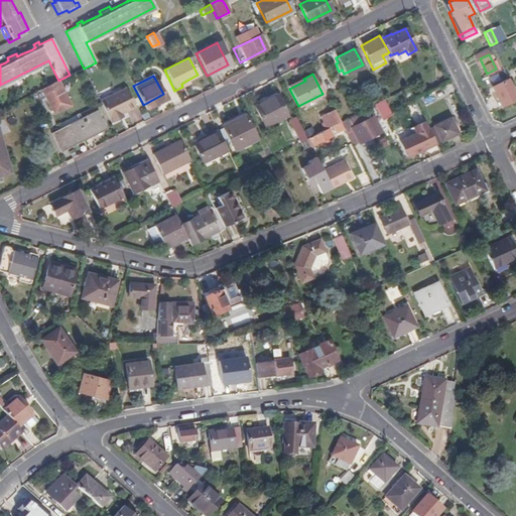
[(502,105),(515,97),(515,94),(507,78),(492,86),(502,105)]
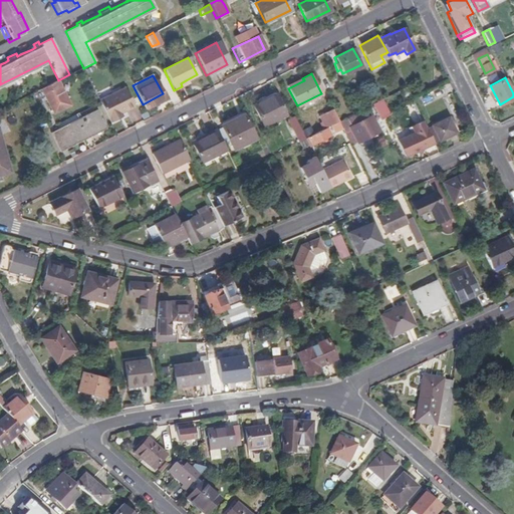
[(287,86),(288,88),(304,80),(302,78),(287,86)]
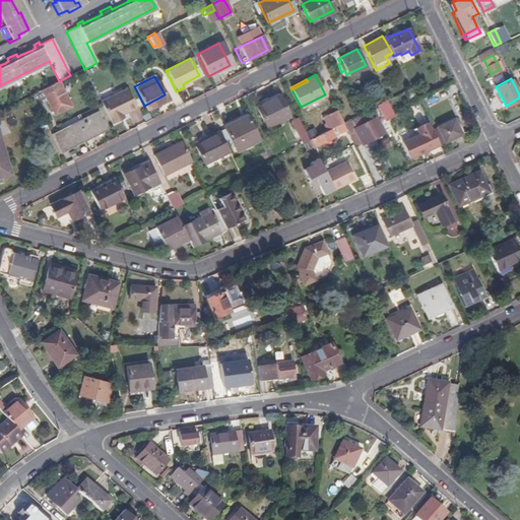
[(60,85),(43,94),(55,119),(72,110),(60,85)]
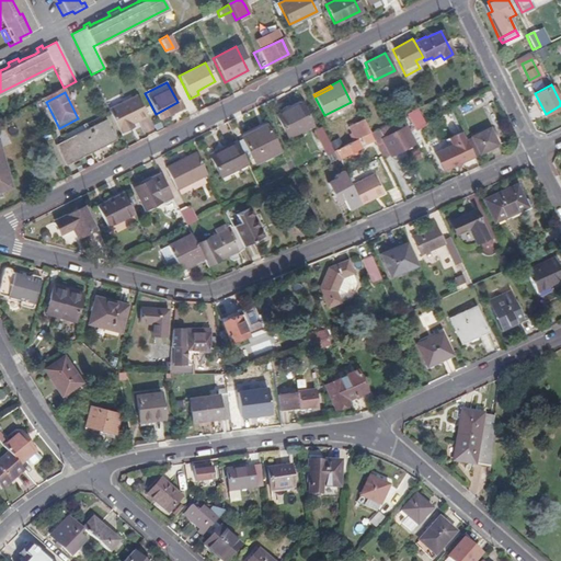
[(107,112),(121,135),(130,128),(128,126),(132,124),(146,116),(135,95),(107,110),(107,112)]
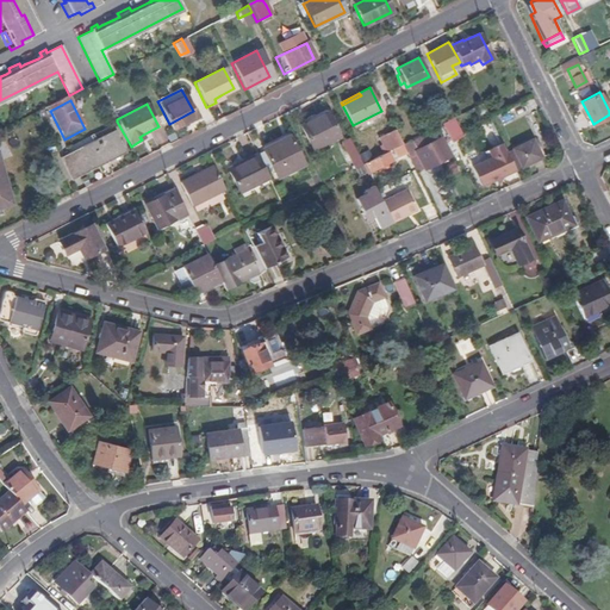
[(338,136),(325,112),(299,125),(311,149),(338,136)]
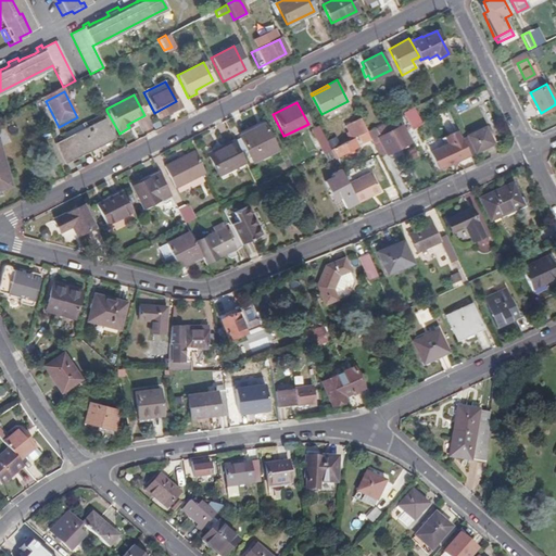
[(356,136),(365,131),(357,118),(344,125),(351,139),(352,138),(356,136)]
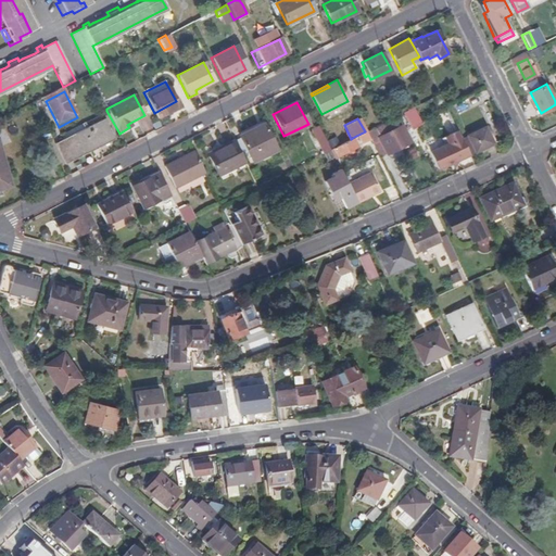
[(389,118),(365,131),(369,139),(379,159),(415,139),(415,138),(408,125),(404,128),(402,124),(394,128),(389,118)]
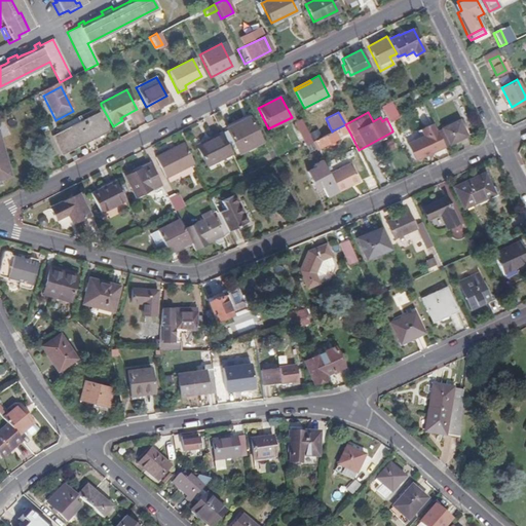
[(392,130),(404,125),(398,112),(385,118),(386,118),(392,130)]
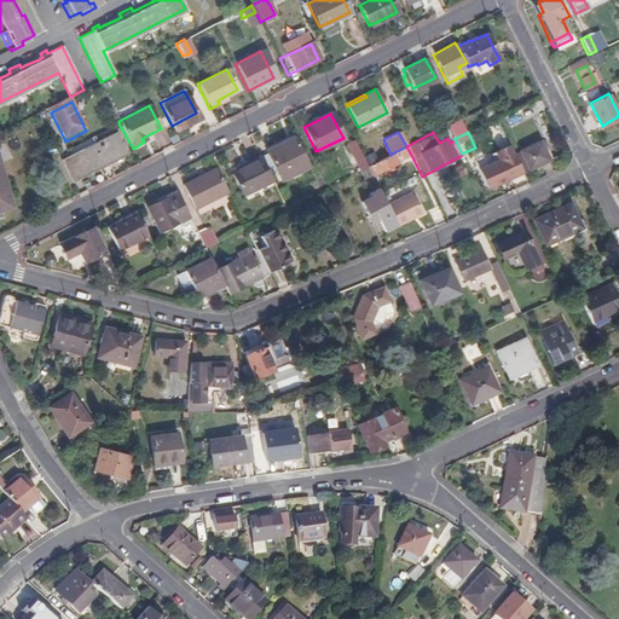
[(69,156),(81,179),(128,155),(116,133),(69,156)]
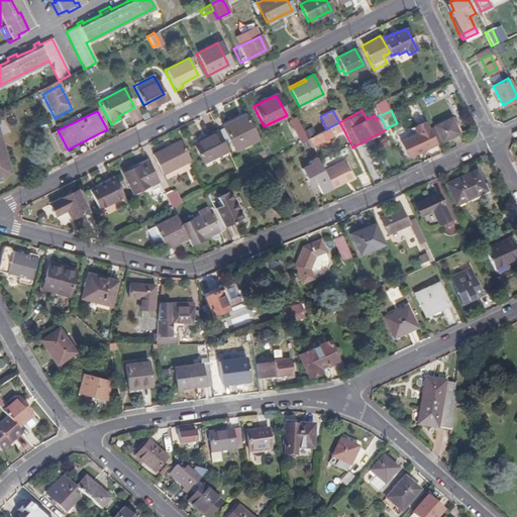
[(222,127),(217,130),(222,141),(228,138),(234,149),(256,138),(243,113),(221,124),(222,127)]
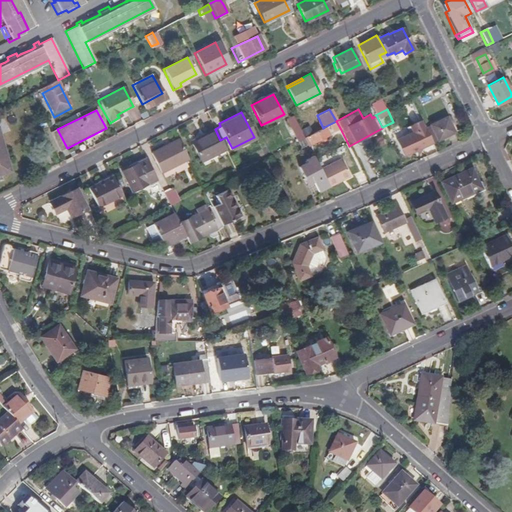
[(286,119),(298,141),(304,138),(292,116),(286,119)]
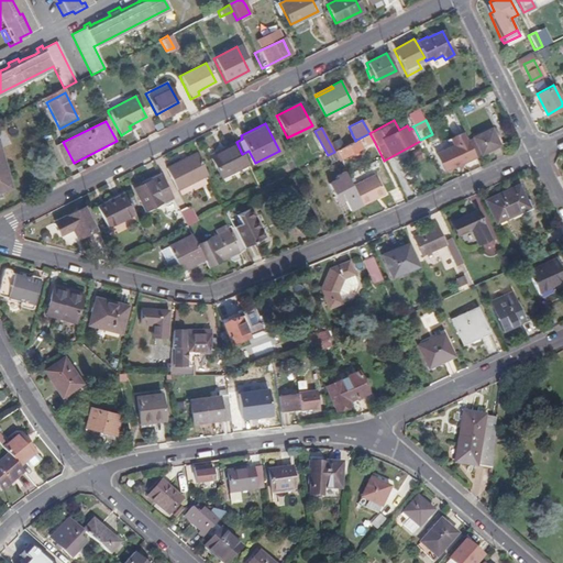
[(481,152),(498,143),(489,128),(472,136),(481,152)]
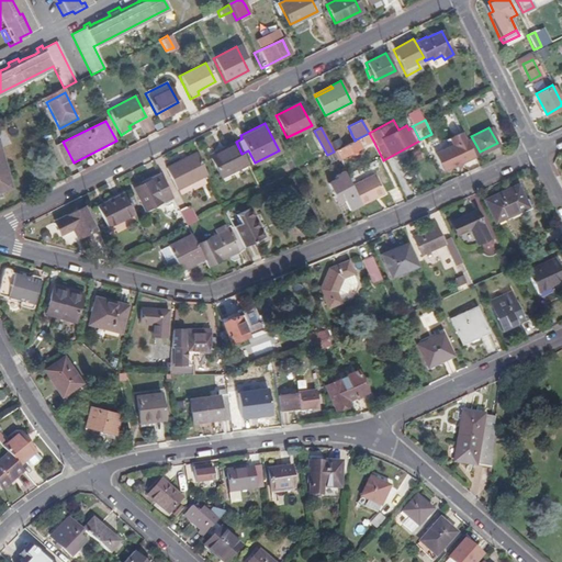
[(364,145),(373,141),(369,133),(360,137),(364,145)]
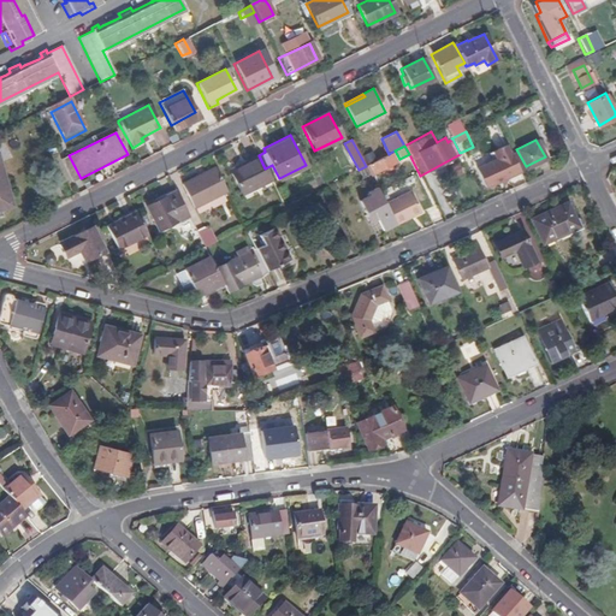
[(366,163),(374,158),(371,152),(362,157),(366,163)]
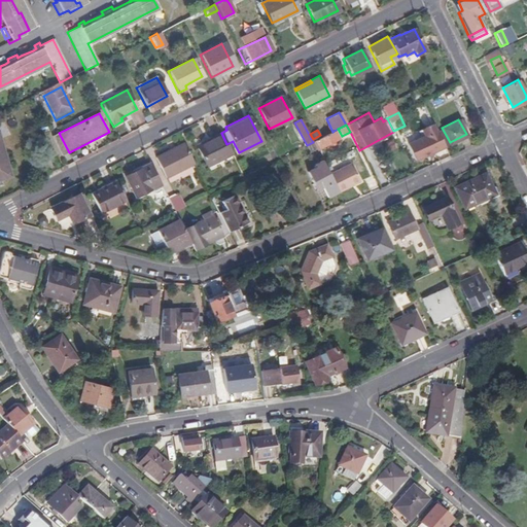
[(313,142),(316,149),(328,143),(329,146),(335,143),(332,141),(338,138),(334,131),(332,132),(313,142)]
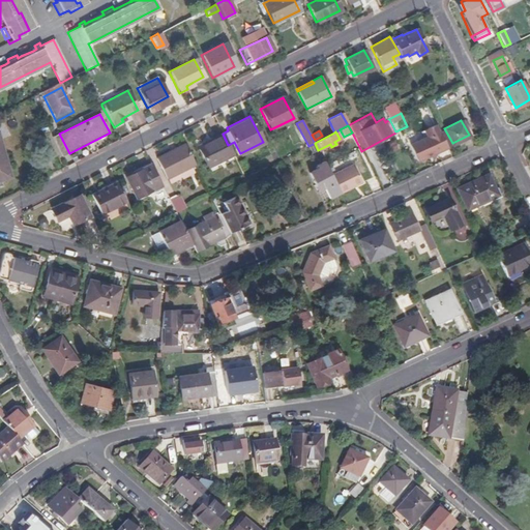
[(438,149),(430,133),(410,142),(418,158),(438,149)]
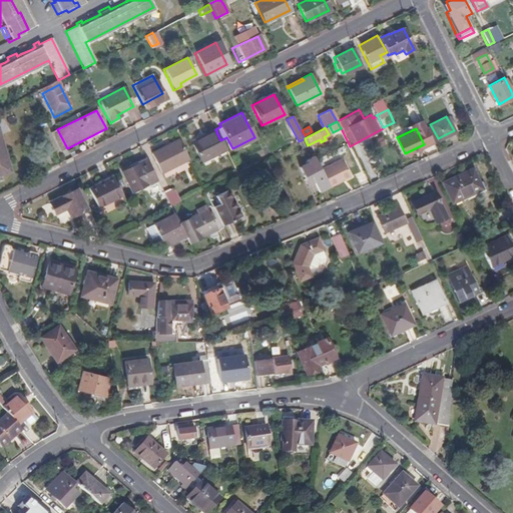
[(60,152),(67,148),(57,129),(50,133),(60,152)]
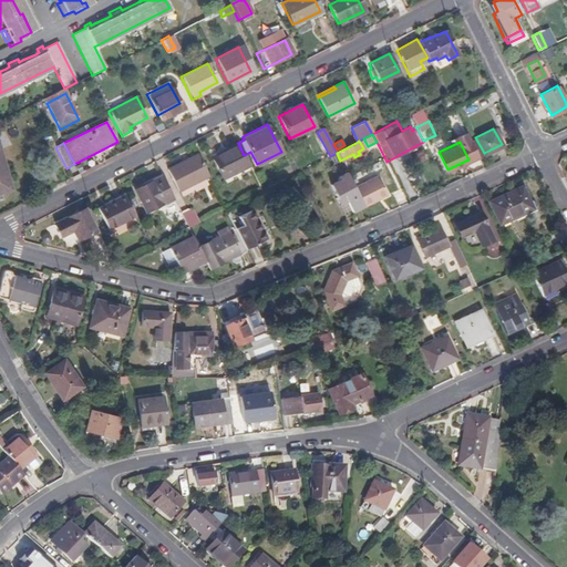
[(222,179),(249,165),(244,155),(238,143),(210,156),(222,179)]
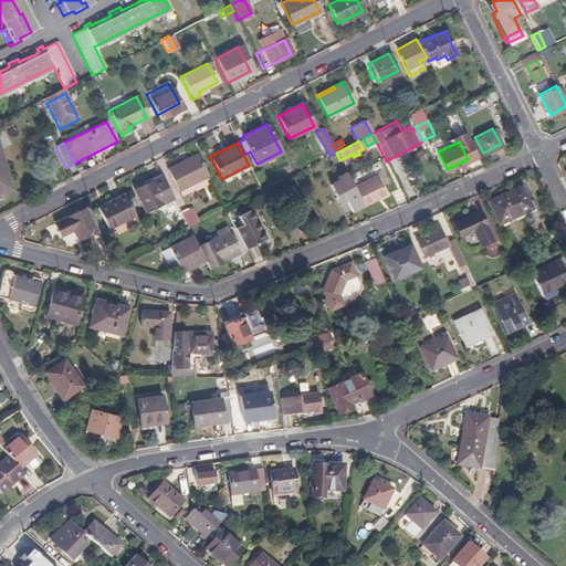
[(411,154),(416,164),(426,159),(420,149),(411,154)]
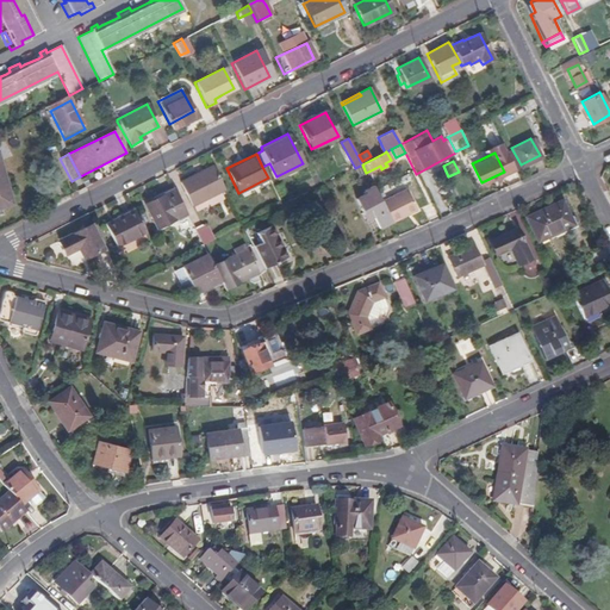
[(191,206),(223,188),(211,166),(179,184),(191,206)]
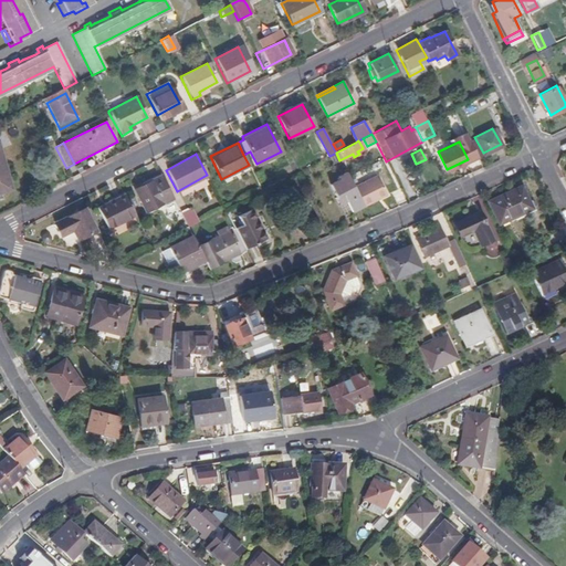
[(0,194),(10,191),(0,156),(0,200),(1,200),(0,197),(0,194)]
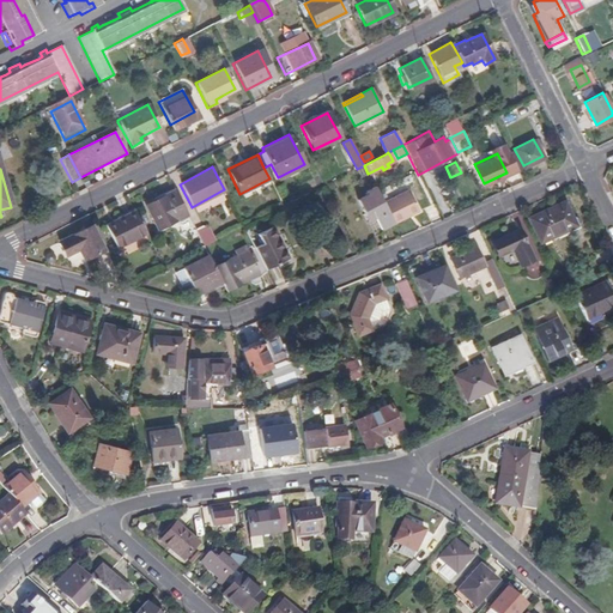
[(380,224),(392,218),(381,198),(374,184),(365,188),(366,192),(356,196),(366,218),(375,213),(380,224)]
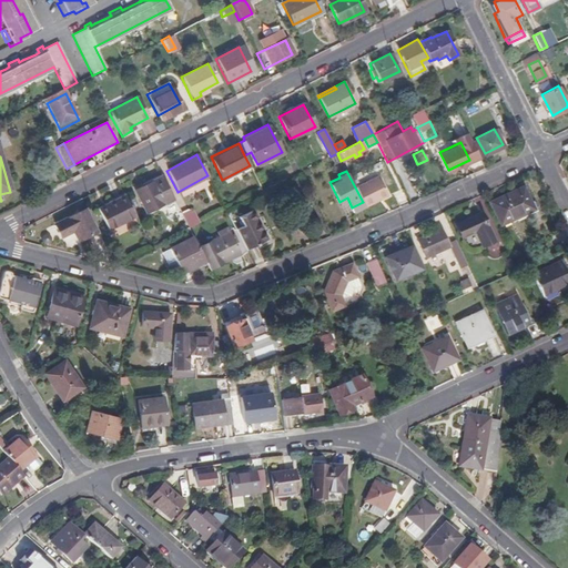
[(353,183),(363,202),(386,190),(376,171),(353,183)]
